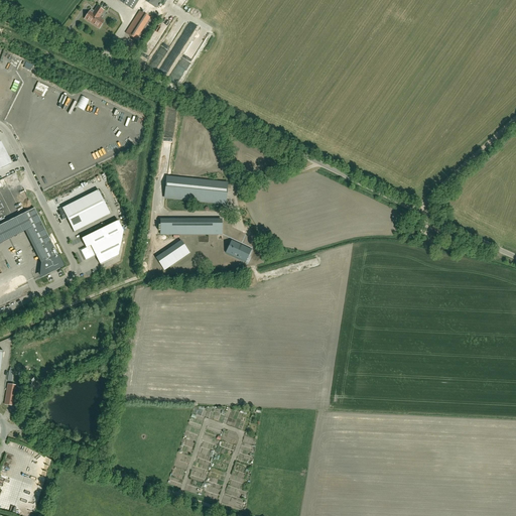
[(118,0),(132,9),(138,0),(118,0)]
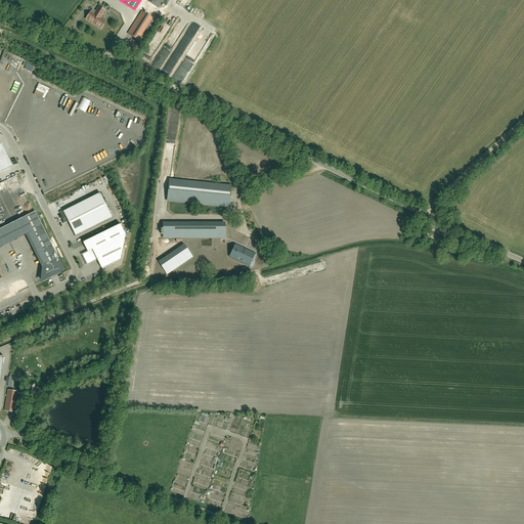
[(91,12),(86,19),(100,29),(105,22),(100,18),(104,11),(98,7),(94,14),(91,12)]
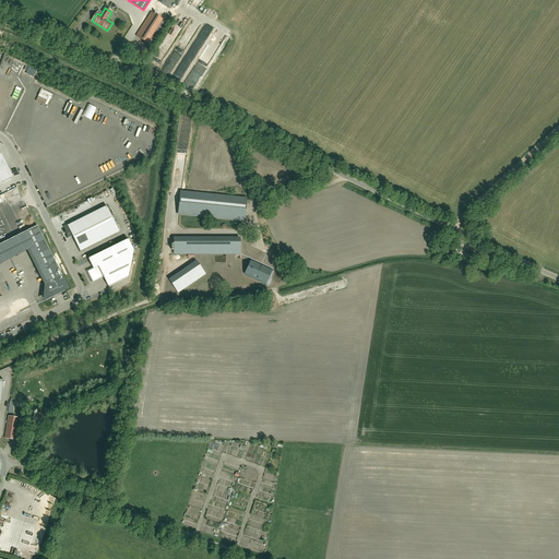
[(168,23),(165,22),(151,12),(135,36),(150,45),(153,47),(168,23)]
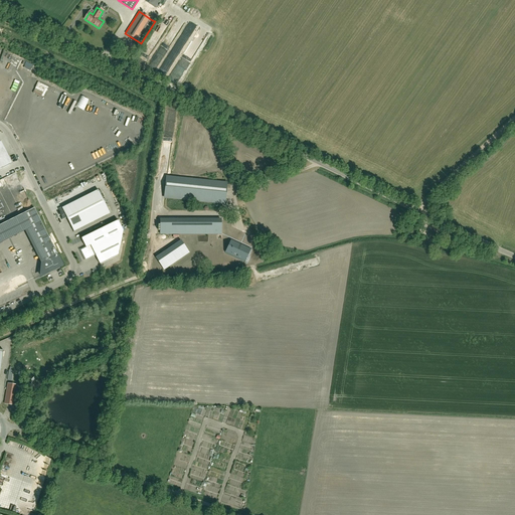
[(129,54),(133,47),(128,43),(124,51),(129,54)]
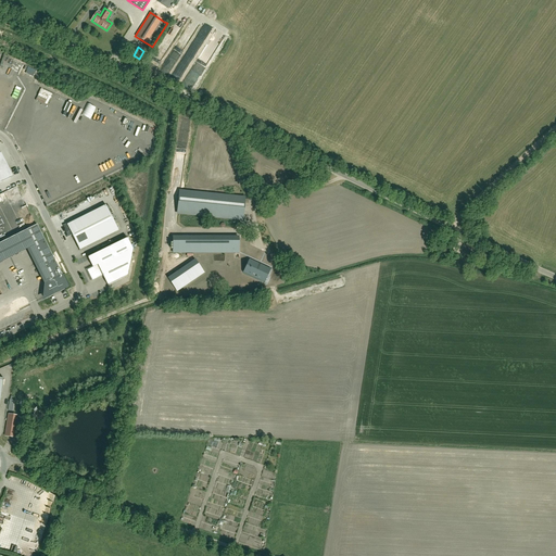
[(165,70),(177,52),(173,49),(160,65),(165,70)]
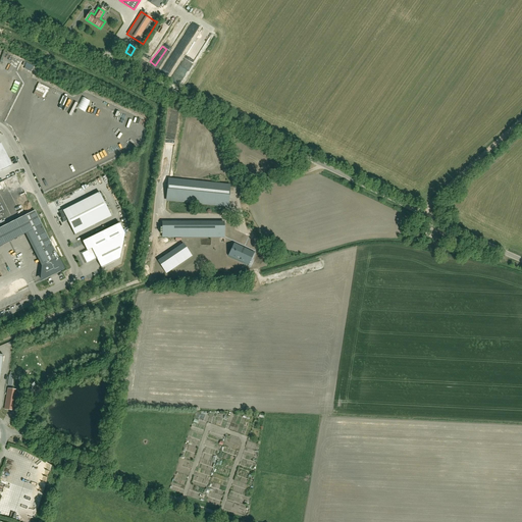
[(1,144),(0,144),(0,171),(12,166),(1,144)]
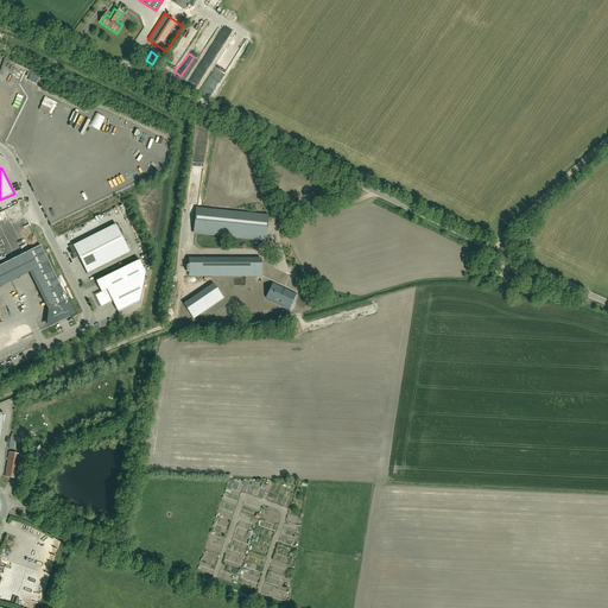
[(267,216),(196,209),(194,233),(265,240),(267,216)]
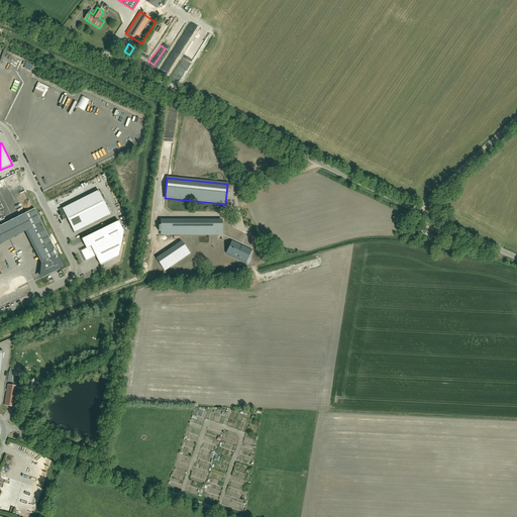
[(74,233),(74,232),(74,231),(109,213),(110,215),(110,214),(98,191),(67,207),(67,206),(59,210),(64,220),(67,218),(74,233)]
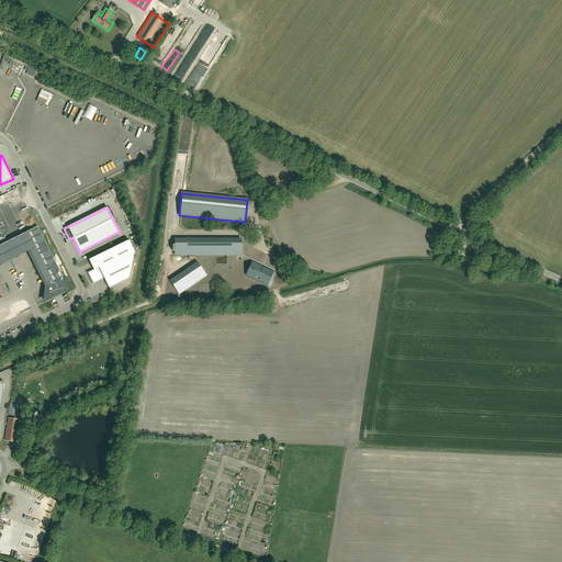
[(37,227),(23,235),(48,285),(46,287),(45,302),(68,290),(37,227)]
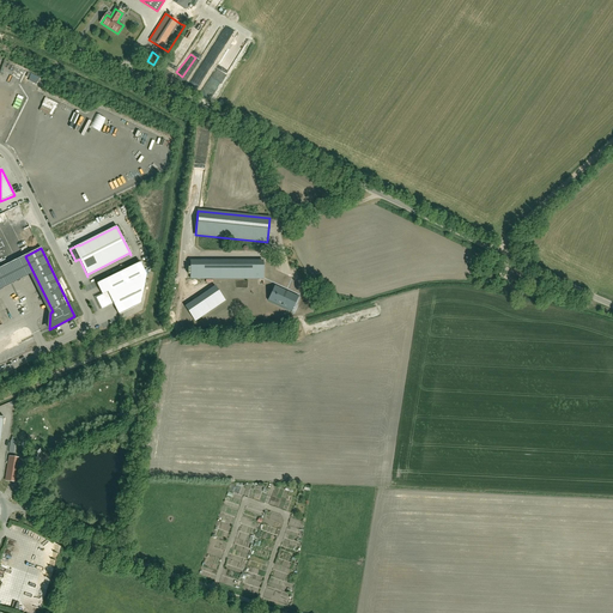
[(140,304),(146,275),(140,262),(97,284),(102,295),(96,298),(102,309),(114,304),(119,315),(140,304)]
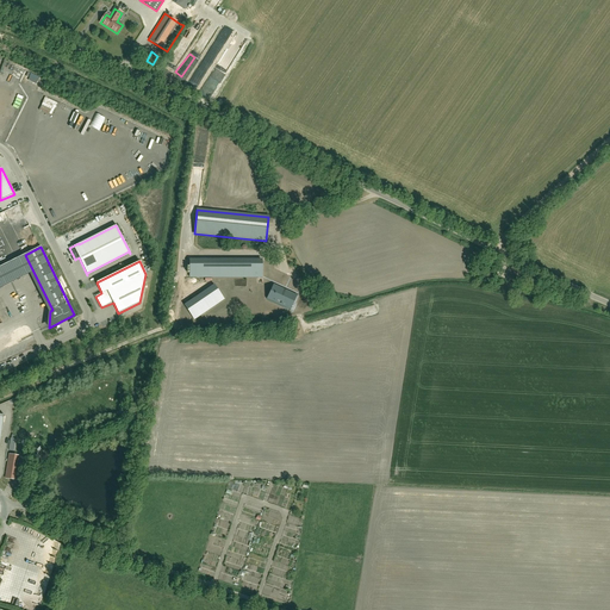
[(249,278),(262,278),(262,261),(249,261),(249,278)]
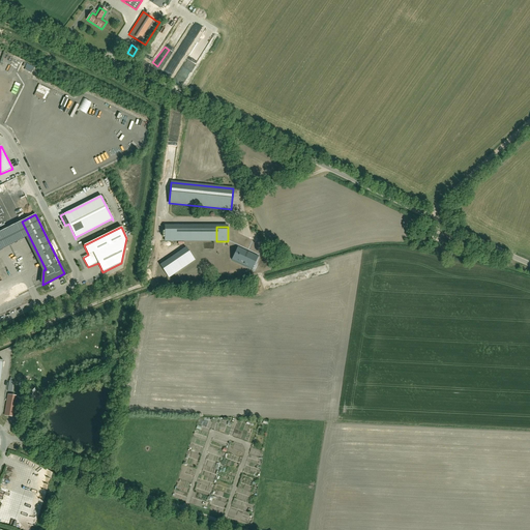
[(272,230),(256,232),(258,243),(267,241),(267,238),(274,237),(272,230)]
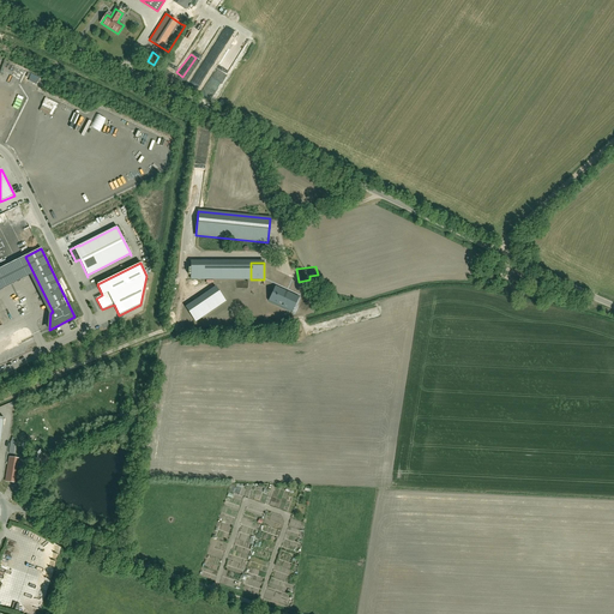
[(276,287),(269,301),(288,311),(292,312),(299,296),(295,295),(276,287)]
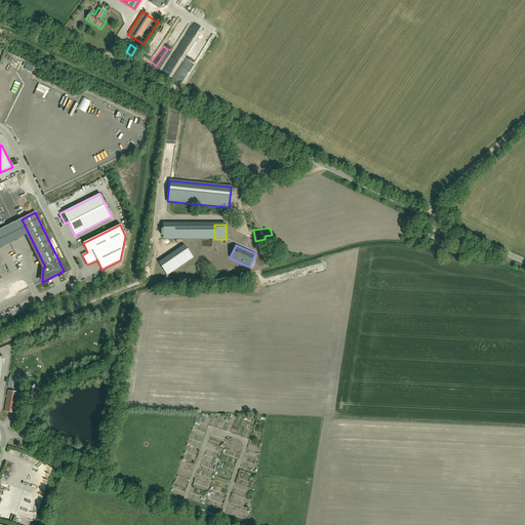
[(14,286),(0,292),(0,296),(2,301),(22,291),(14,286)]
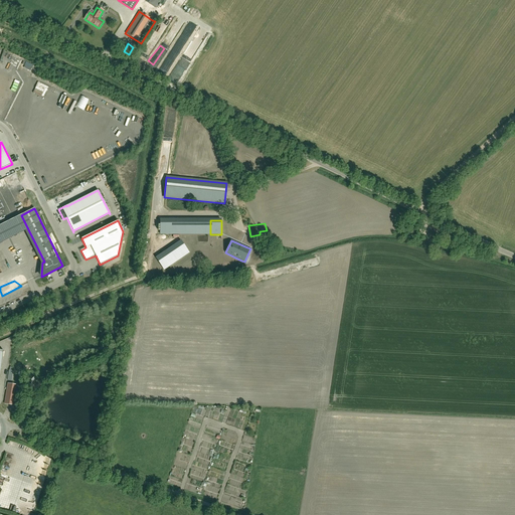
[(8,383),(5,403),(13,405),(16,385),(8,383)]
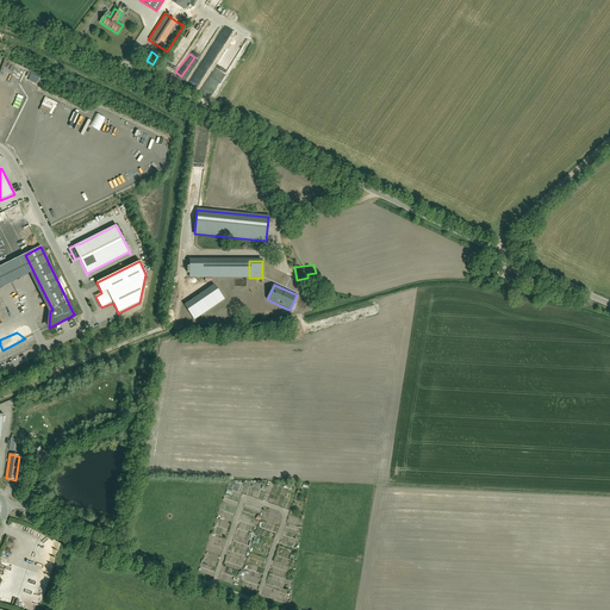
[(2,543),(10,547),(13,537),(6,534),(2,543)]
